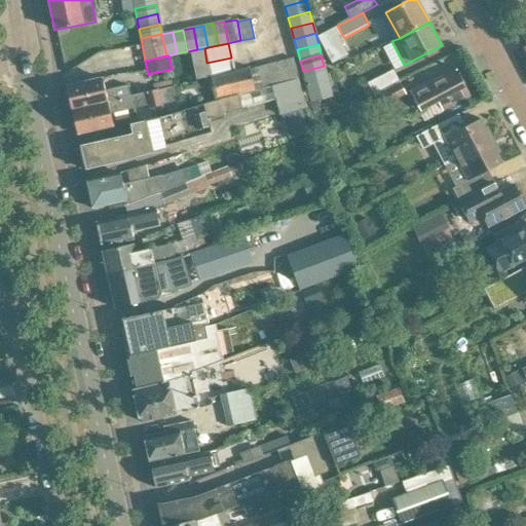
[(207,63),(210,77),(234,72),(231,58),(207,63)]
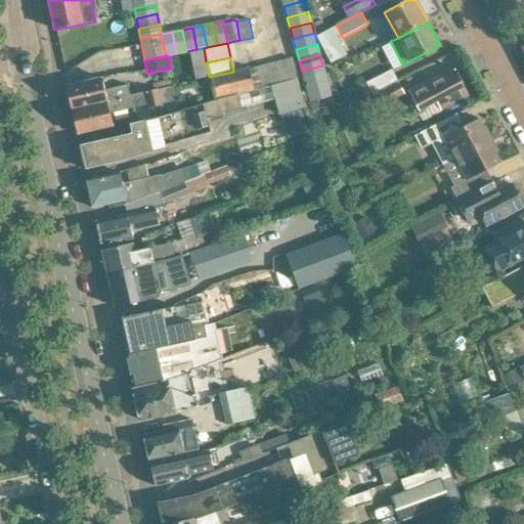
[(290,60),(279,63),(286,83),(296,81),(290,60)]
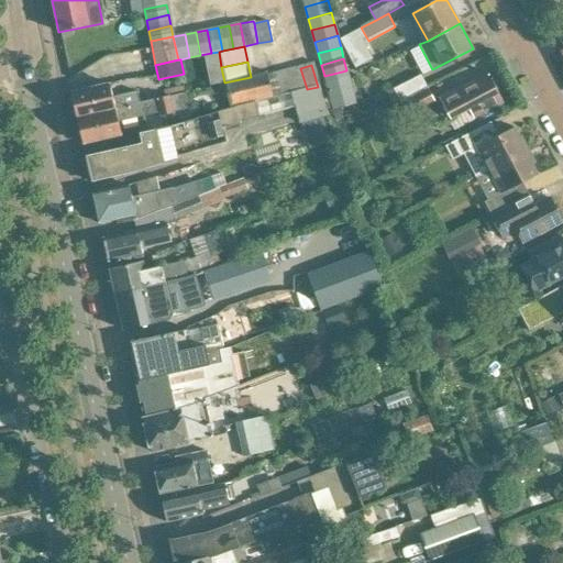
[(300,68),(289,70),(295,92),(307,89),(300,68)]
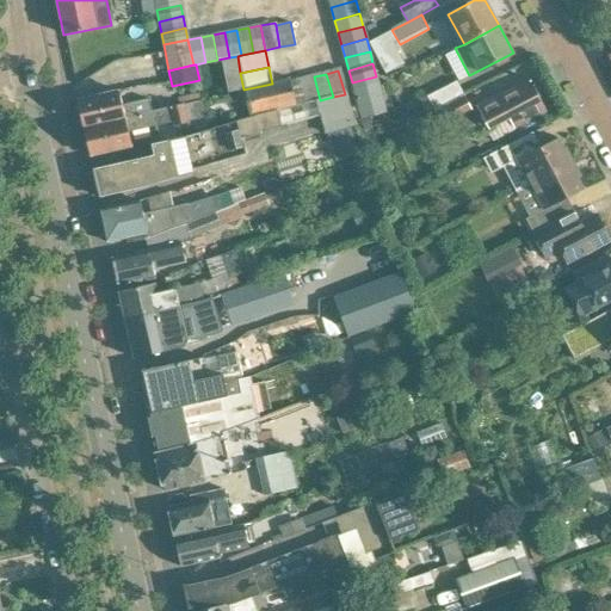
[(314,76),(302,80),(308,104),(320,100),(314,76)]
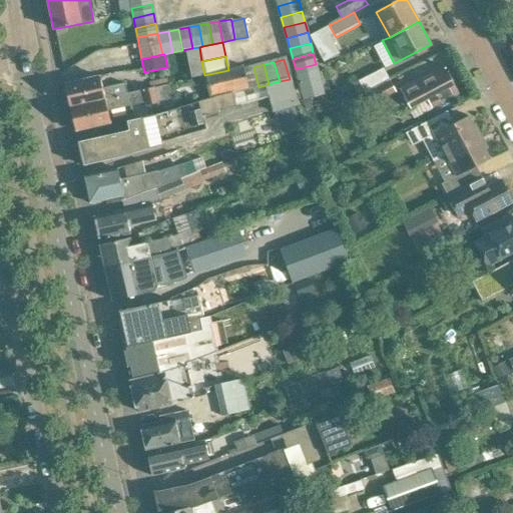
[(296,69),(299,80),(319,75),(316,64),(296,69)]
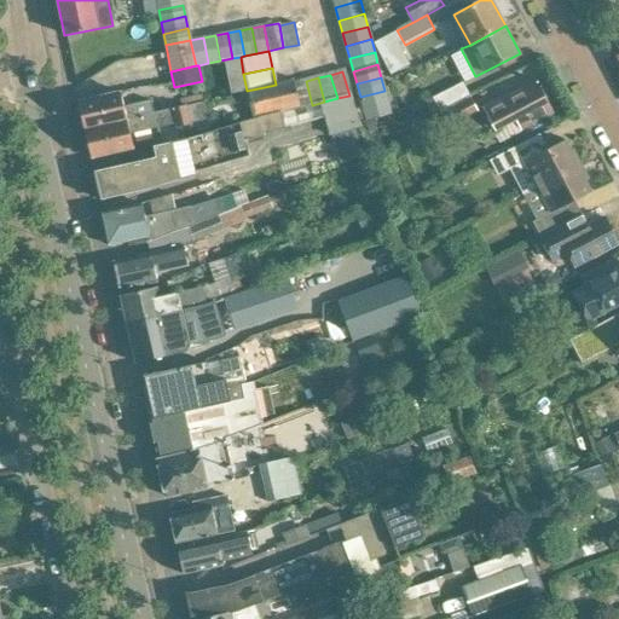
[(433,99),(440,113),(457,146),(514,119),(519,128),(553,110),(537,80),(476,110),(463,84),(433,99)]
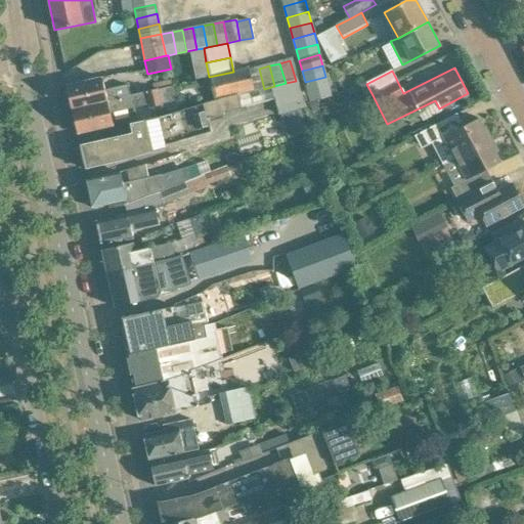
[(233,72),(209,77),(214,101),(215,101),(254,91),(249,72),(248,69),(233,72)]
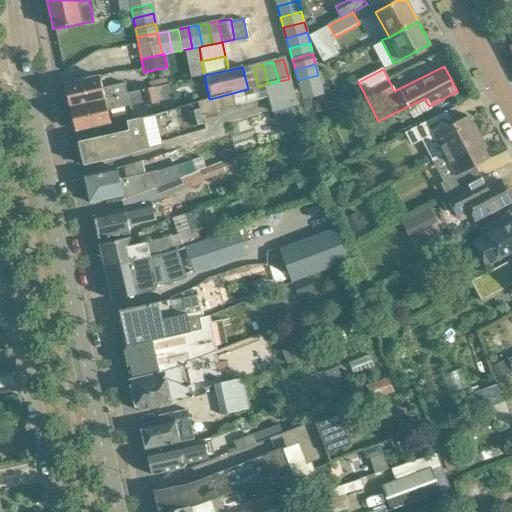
[(253,67),(243,70),(248,89),(258,87),(253,67)]
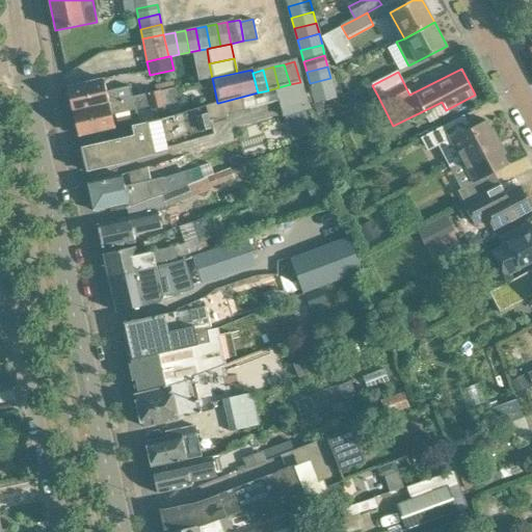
[(330,78),(310,83),(316,105),(337,99),(330,78)]
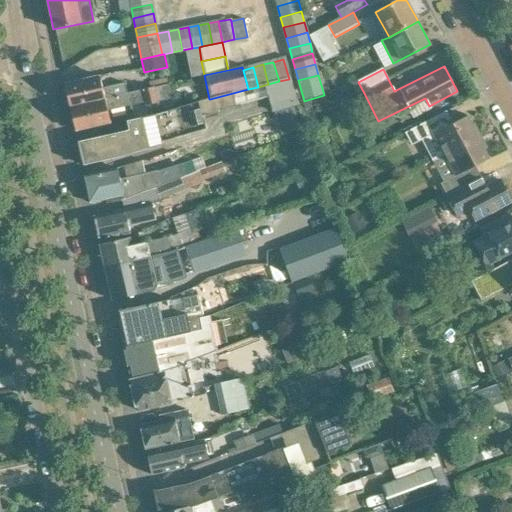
[(67,96),(70,107),(125,94),(123,83),(101,88),(99,76),(64,84),(65,87),(64,89),(65,95),(67,96)]
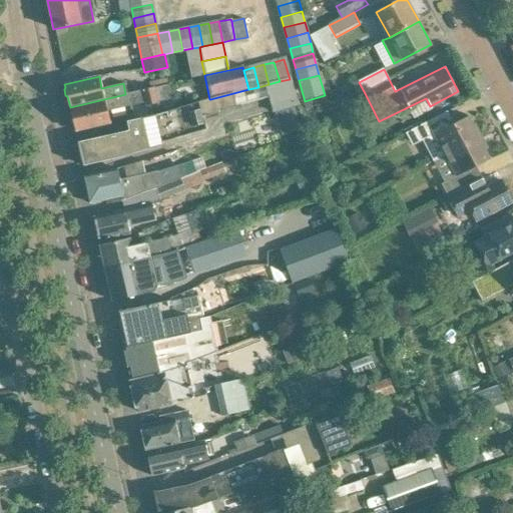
[(265,86),(268,98),(272,112),(298,105),(290,79),(265,86)]
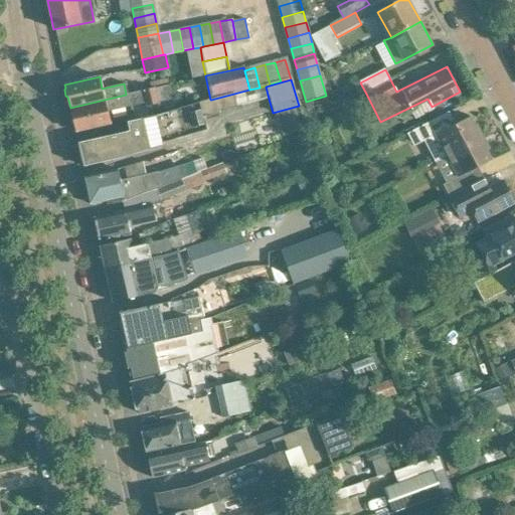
[(126,95),(70,108),(75,131),(109,123),(107,111),(145,102),(146,106),(158,104),(154,88),(126,95)]
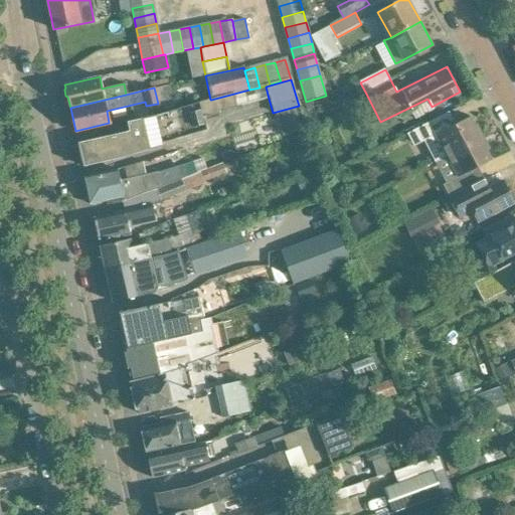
[(215,113),(211,100),(210,100),(177,108),(147,116),(127,121),(129,130),(77,142),(83,166),(104,161),(117,158),(161,145),(161,142),(205,130),(201,116),(215,113)]
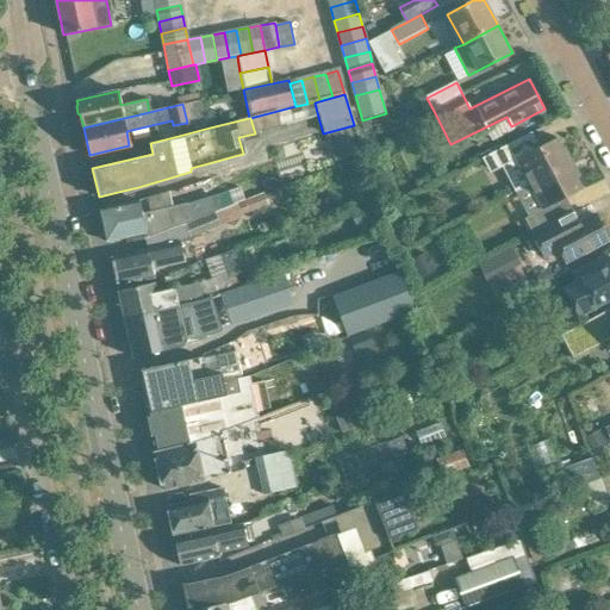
[(516,161),(529,186),(568,165),(555,138),(535,149),(527,136),(533,132),(531,132),(490,154),(498,170),(516,161)]
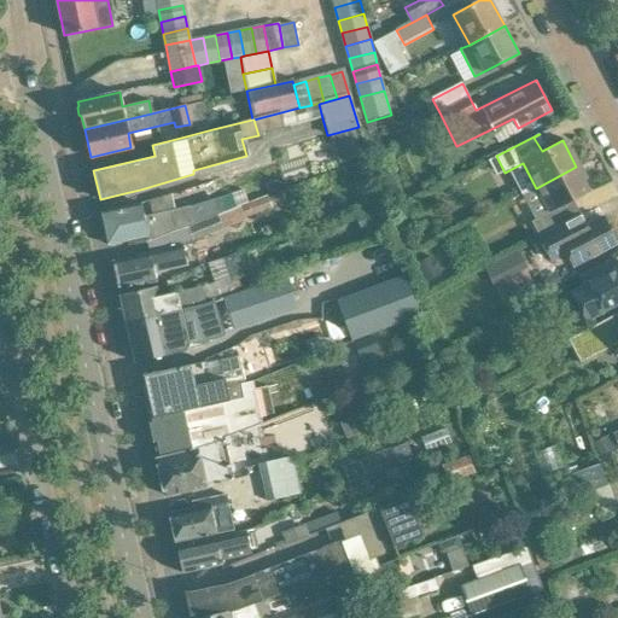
[(532,222),(540,237),(576,217),(569,203),(589,192),(576,167),(536,188),(548,213),(532,222)]
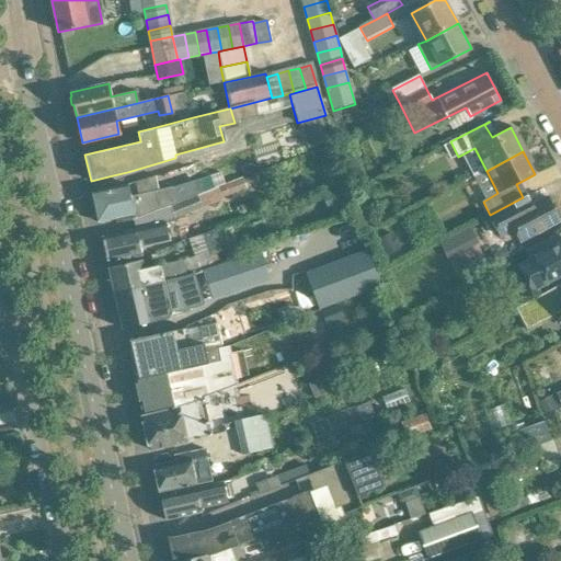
[(210,175),(198,180),(203,192),(215,187),(210,175)]
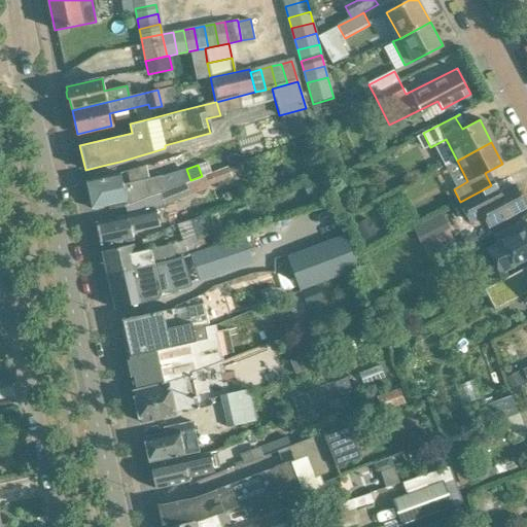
[(186,169),(172,174),(176,185),(190,180),(186,169)]
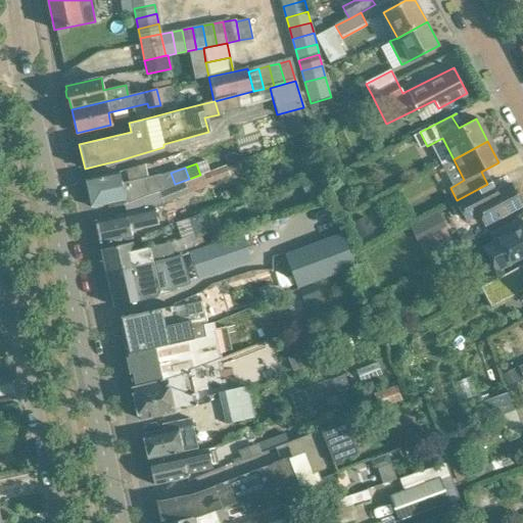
[(316,170),(298,176),(305,195),(323,188),(316,170)]
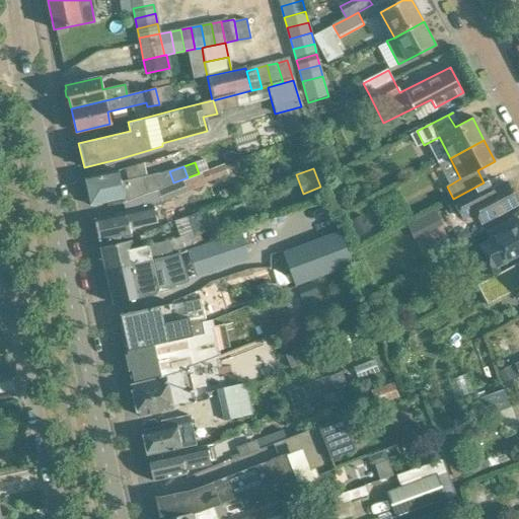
[(86,181),(85,183),(87,192),(89,193),(91,205),(106,202),(107,207),(124,203),(126,203),(125,201),(162,187),(160,180),(158,173),(146,177),(133,180),(126,181),(128,191),(122,192),(120,183),(118,171),(105,174),(86,178),(86,181)]
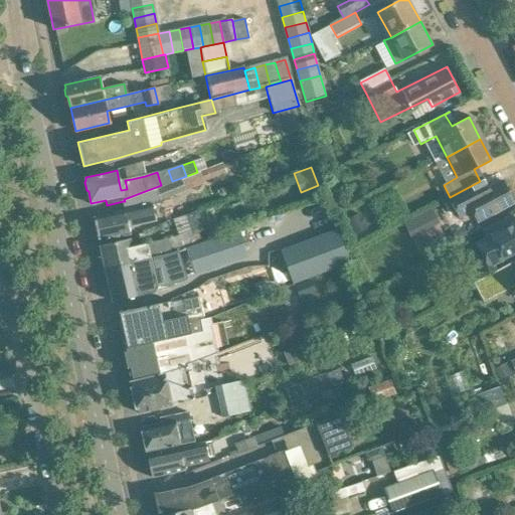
[(114,212),(94,217),(100,241),(119,237),(130,234),(132,234),(130,228),(130,226),(147,222),(144,207),(153,205),(161,202),(161,201),(204,183),(199,171),(197,172),(186,176),(172,181),(161,185),(124,199),(125,201),(123,201),(125,205),(126,210),(114,212)]
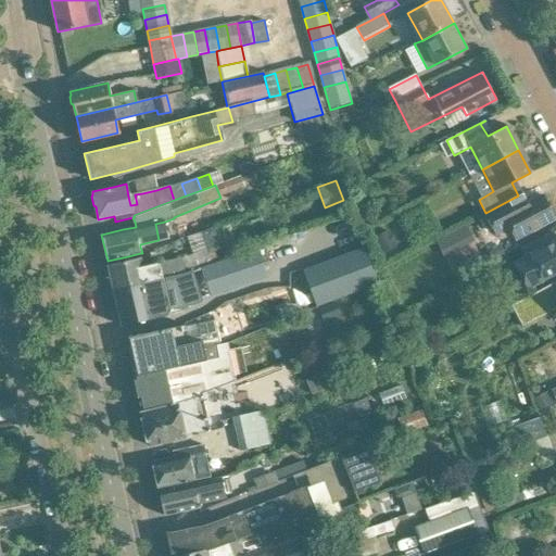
[(518,196),(485,213),(496,234),(509,226),(516,239),(554,218),(542,196),(523,205),(518,196)]
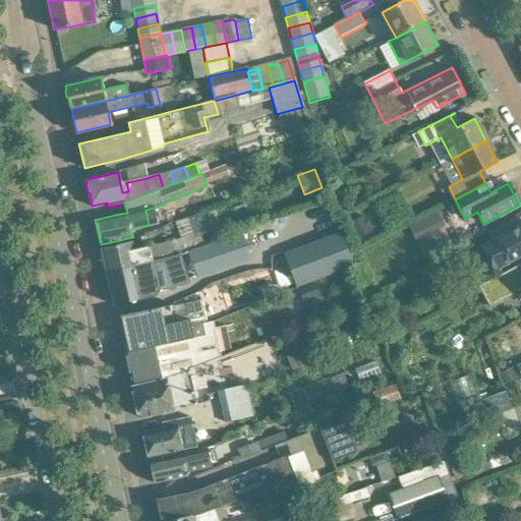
[(363,215),(352,221),(360,236),(371,230),(369,227),(370,226),(366,218),(365,219),(363,215)]
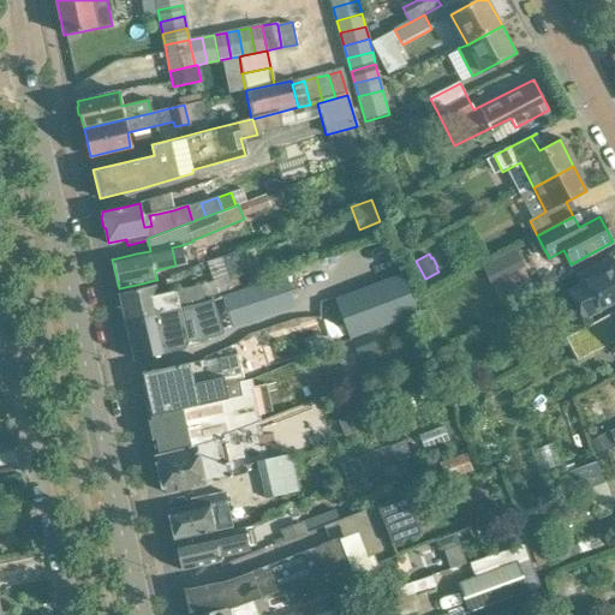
[(609,257),(589,268),(574,275),(580,286),(569,291),(583,317),(614,299),(614,267),(611,269),(607,260),(610,258),(609,257)]
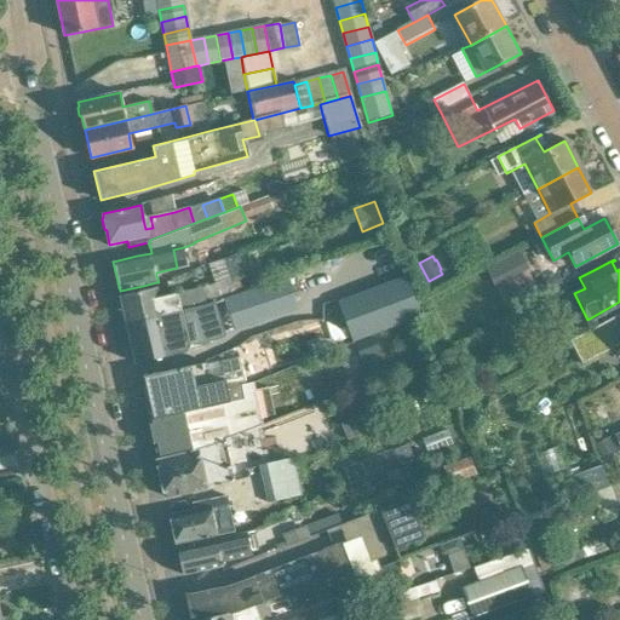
[(557,271),(546,277),(551,286),(562,281),(557,271)]
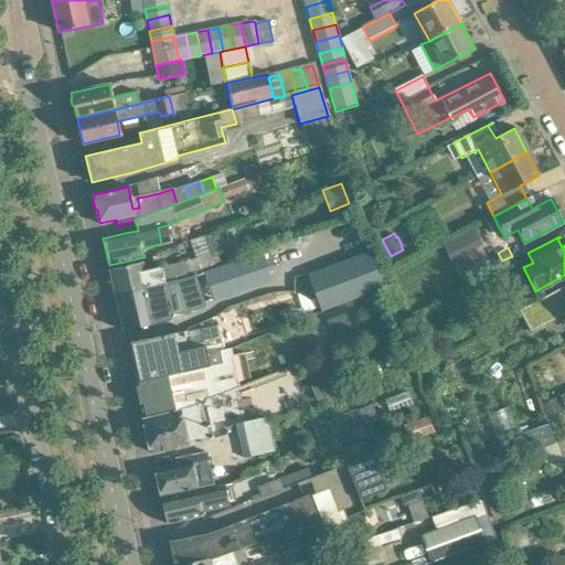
[(382,288),(370,251),(308,274),(320,311),(322,310),(339,305),(382,288)]
